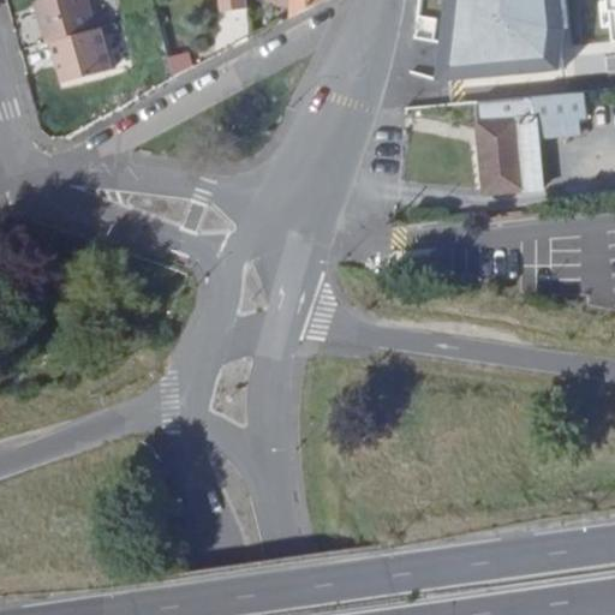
[(46,45),(49,45),(95,33),(85,0),(51,0),(35,4),(46,45)]
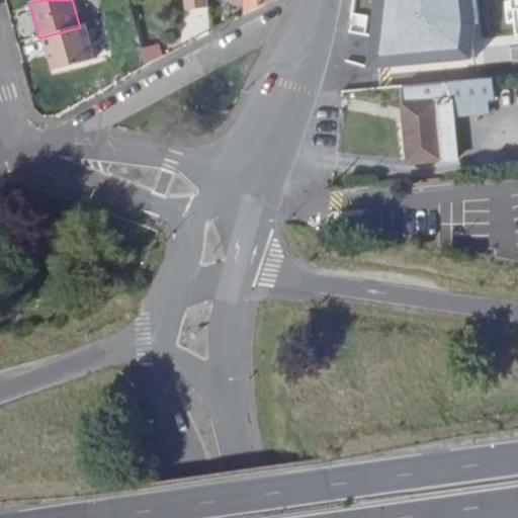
[(185,0),(187,10),(208,7),(206,0),(185,0)]
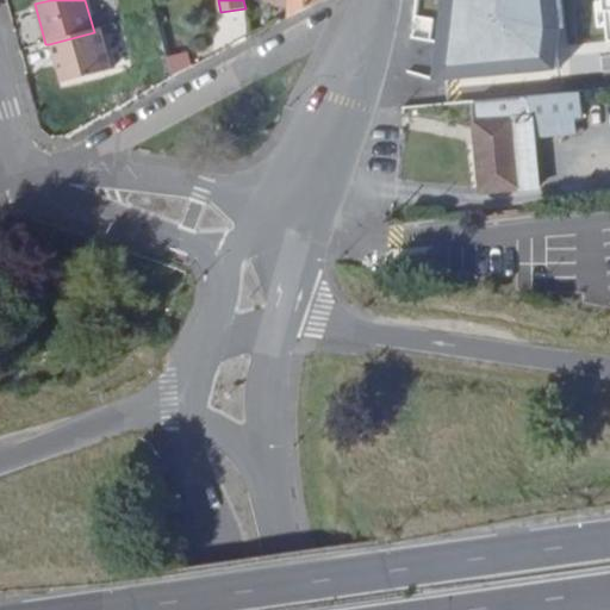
[(277,0),(277,16),(291,16),(291,0),(277,0)]
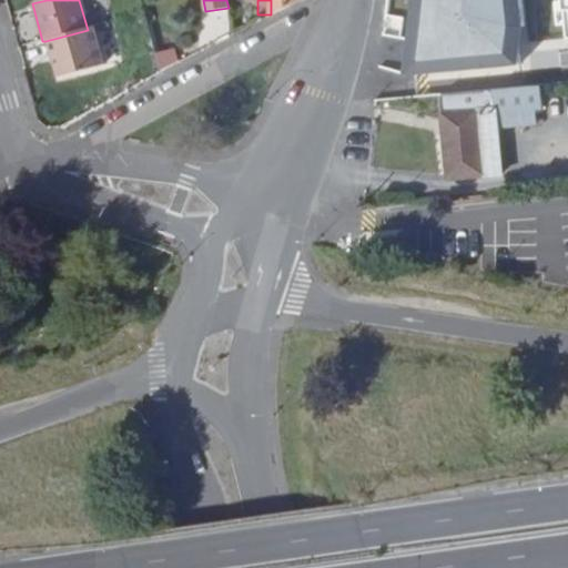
[(271,0),(271,14),(272,14),(300,0),(271,0)]
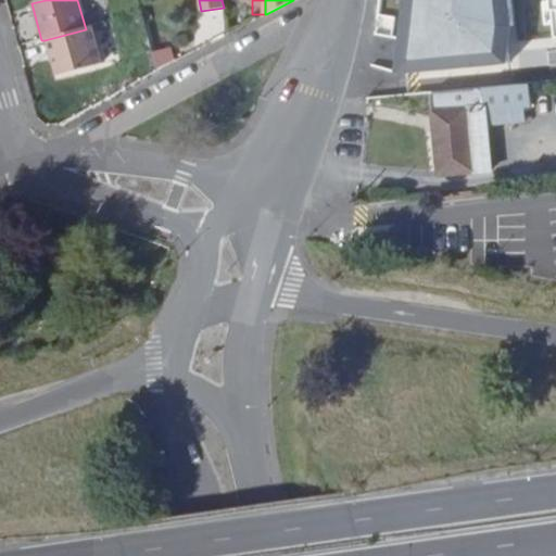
[(515,27),(512,0),(404,0),(397,73),(512,64),(515,27)]
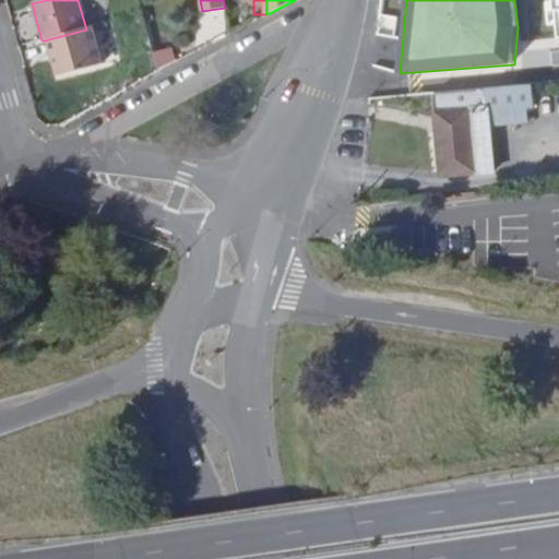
[(86,30),(45,40),(56,78),(99,67),(90,28),(86,30)]
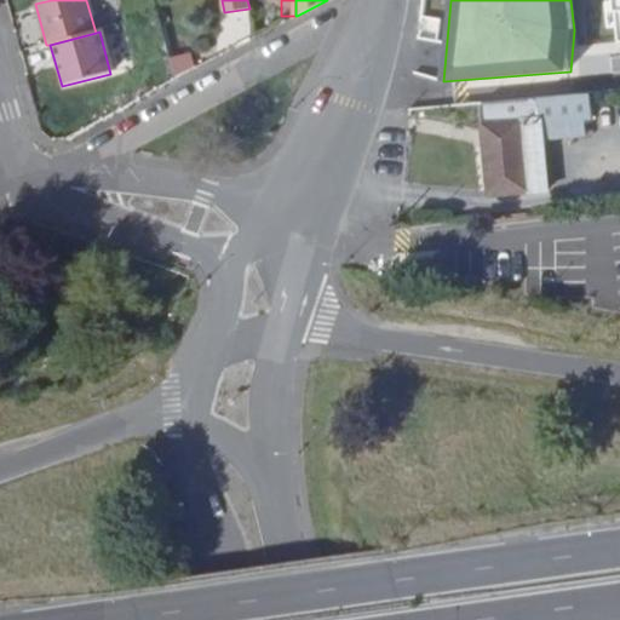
[(170,59),(176,80),(195,69),(190,49),(170,59)]
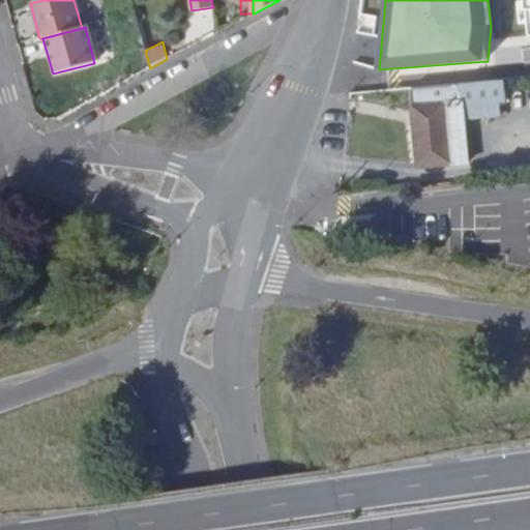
[(503,79),(410,87),(418,169),(468,163),(463,117),(501,113),(499,100),(506,100),(503,79)]
